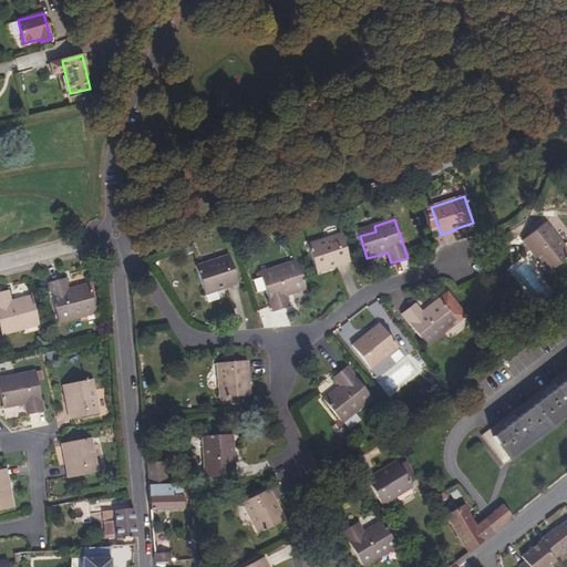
[(566,258),(566,249),(547,223),(523,240),(536,257),(537,256),(549,271),(566,258)]
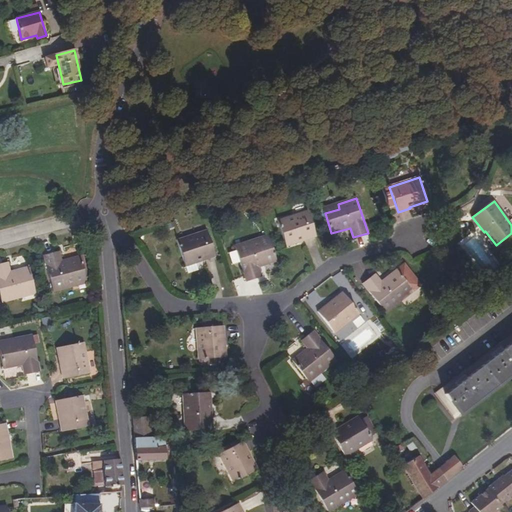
[(323,208),(325,213),(339,209),(338,204),(323,208)]
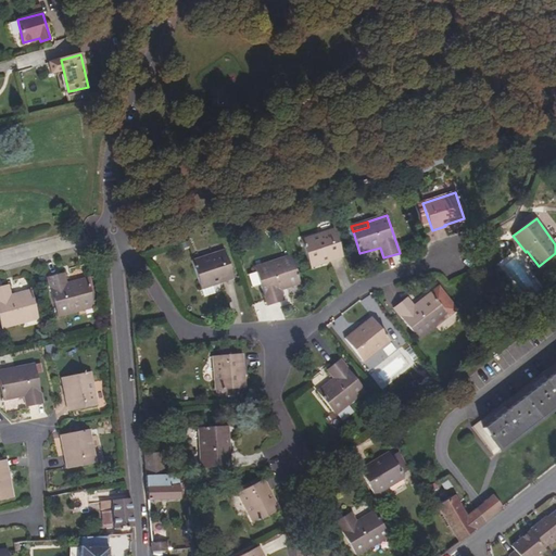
[(335,229),(302,240),(310,266),(329,260),(330,261),(343,256),(335,229)]
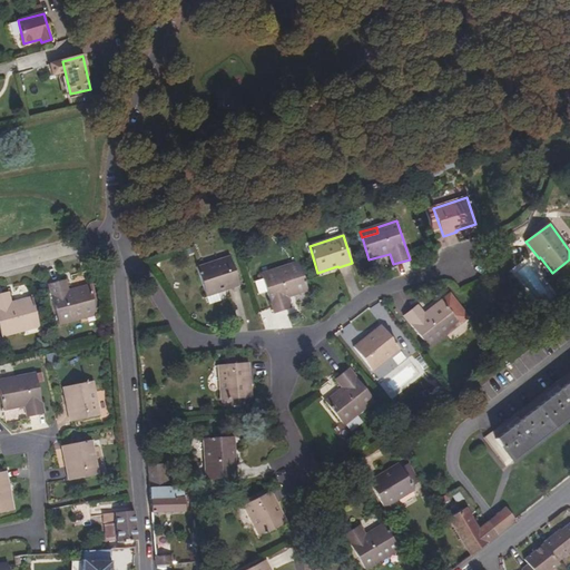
[(231,257),(197,267),(206,295),(226,288),(226,290),(239,285),(231,257)]
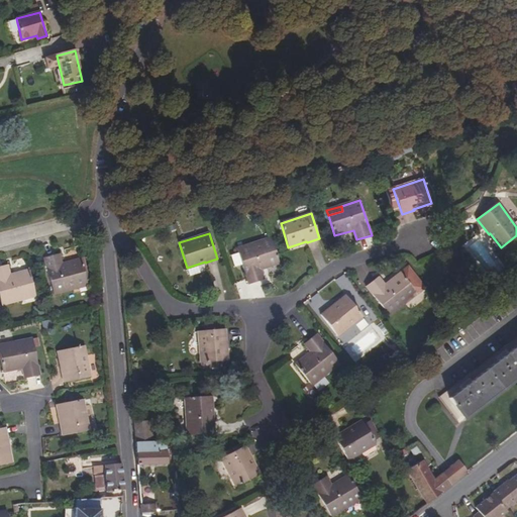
[(256,242),(259,246),(273,242),(271,238),(256,242)]
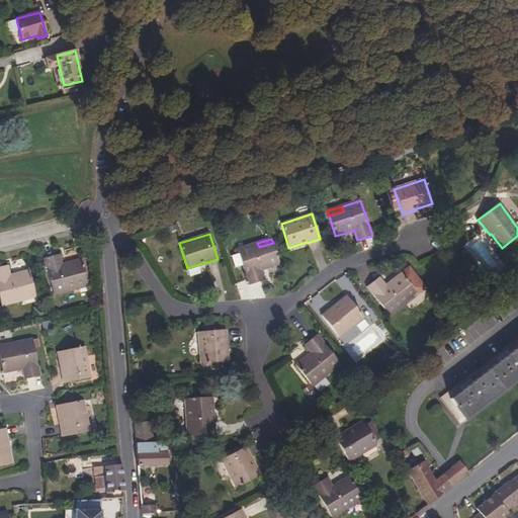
[(279,264),(273,243),(259,247),(257,243),(238,249),(249,285),(264,280),(261,270),(279,264)]
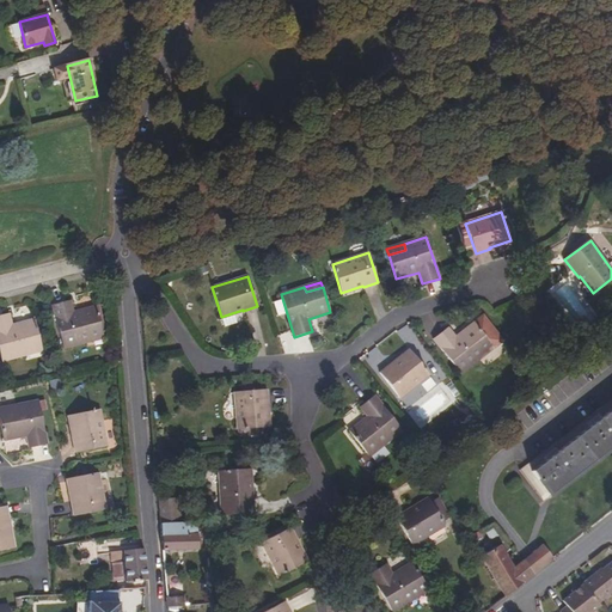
[(63,349),(87,343),(86,338),(103,334),(97,307),(73,313),(71,301),(53,306),(63,349)]
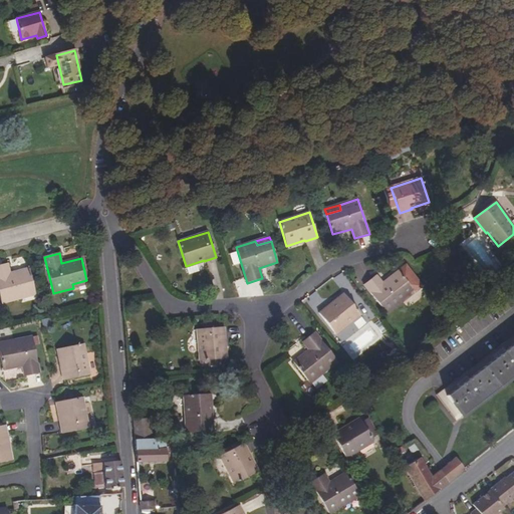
[(86,280),(72,284),(73,288),(90,283),(84,257),(81,258),(86,280)]
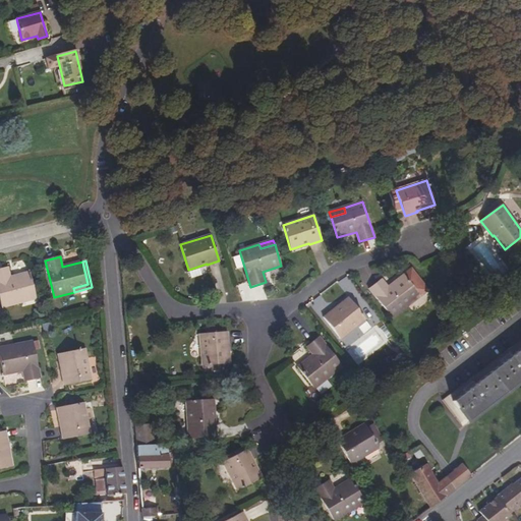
[(0,300),(2,308),(21,303),(20,299),(36,295),(30,272),(10,277),(7,267),(0,269),(0,300)]
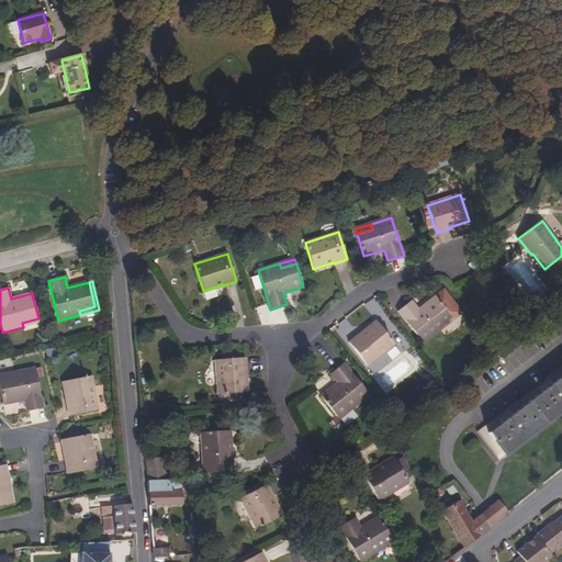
[(424,344),(440,330),(437,326),(450,315),(435,296),(418,308),(412,301),(398,311),(424,344)]
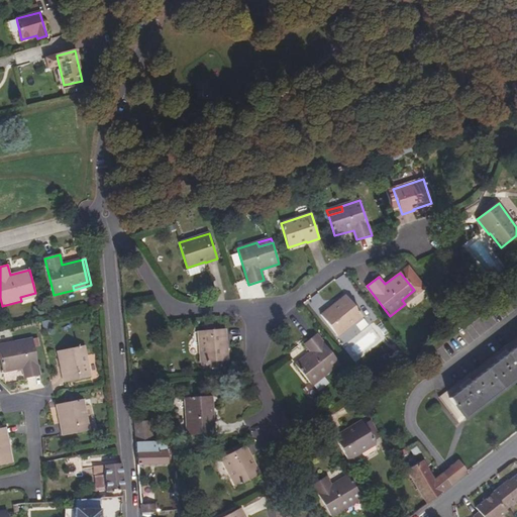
[(414,290),(402,300),(405,304),(417,294),(414,290)]
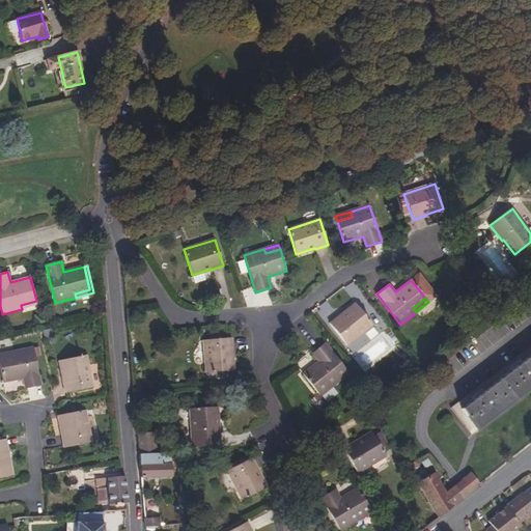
[(340,314),(330,323),(346,345),(372,326),(356,304),(341,315),(340,314)]
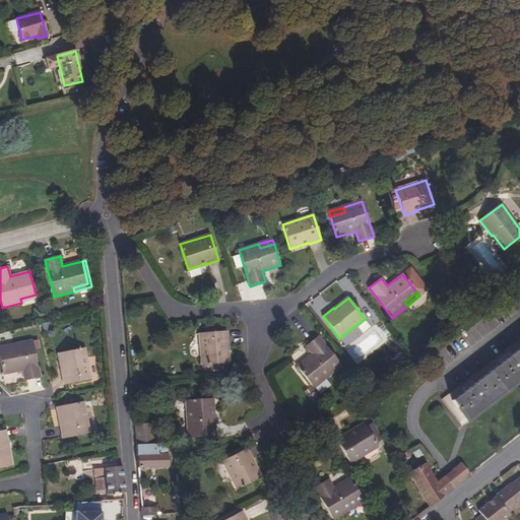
[(226,331),(199,333),(202,366),(228,363),(226,344),(228,344),(226,331)]
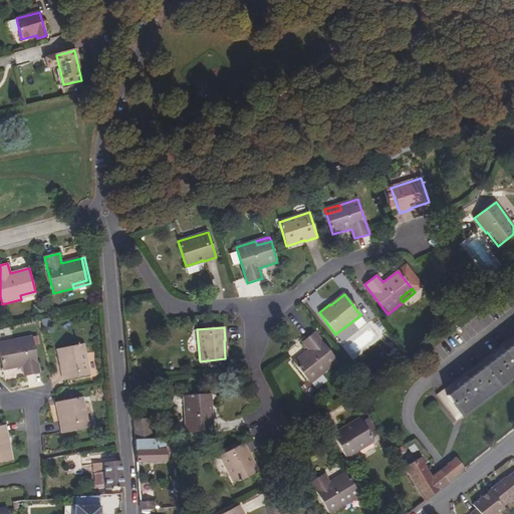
[(293,362),(308,380),(319,371),(322,374),(338,361),(315,332),(302,341),(309,349),(293,362)]
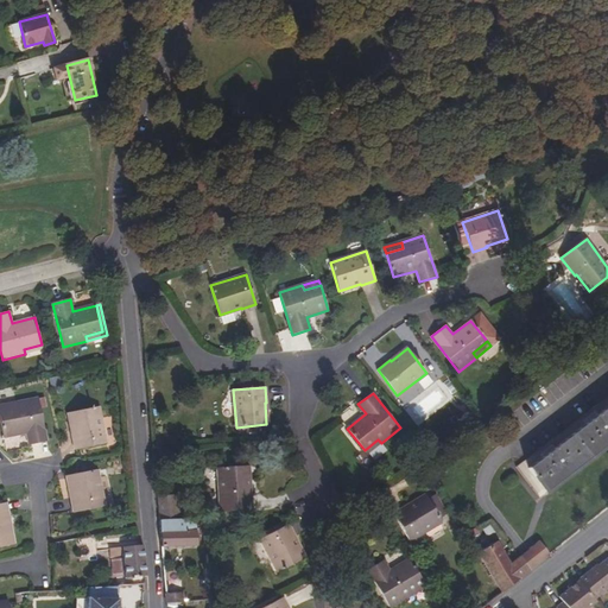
[(607,444),(607,396),(517,467),(539,498),(607,444)]
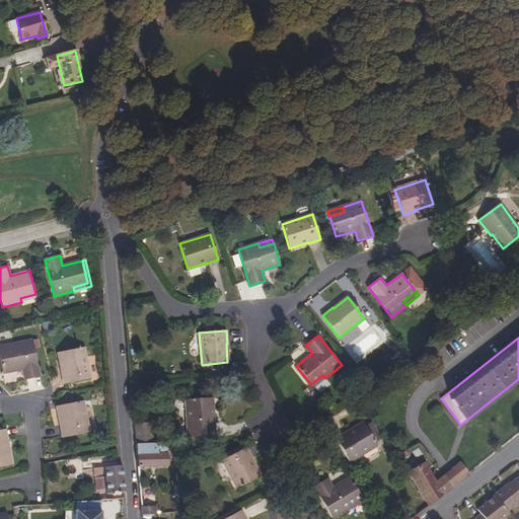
[(32,340),(12,344),(13,348),(0,350),(0,356),(4,374),(23,370),(25,380),(40,377),(32,340)]
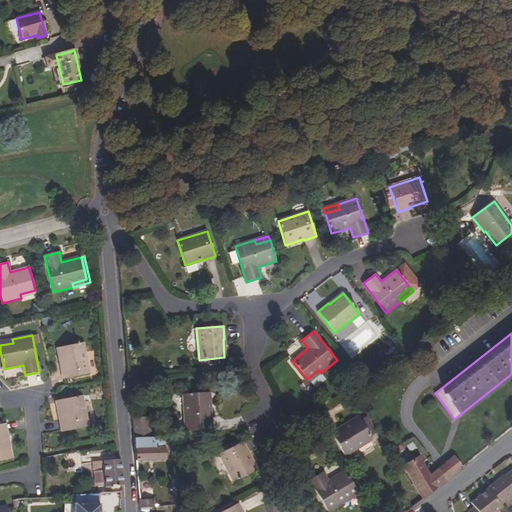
[(59,348),(62,366),(61,366),(63,379),(90,374),(84,343),(59,348)]
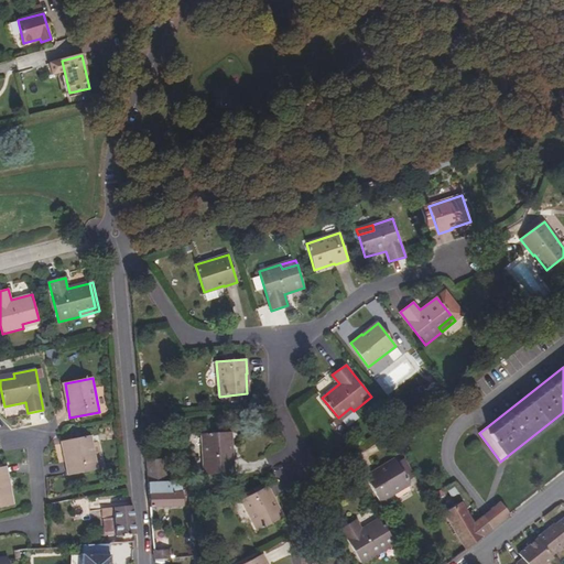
[(354,411),(350,408),(338,418),(340,421),(354,411)]
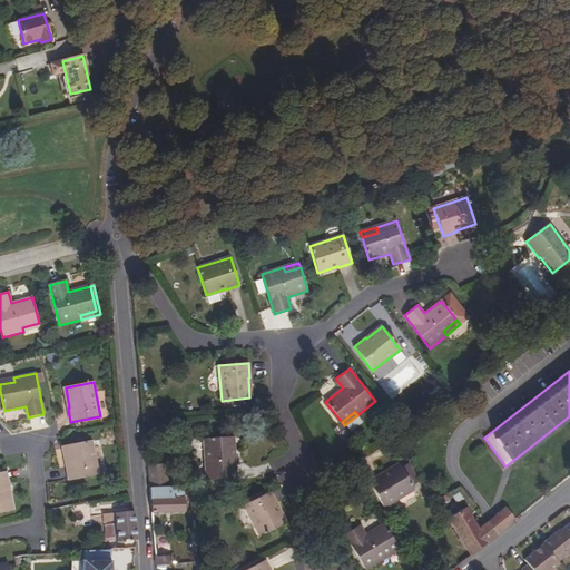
[(233,438),(204,439),(207,480),(236,479),(235,458),(234,458),(233,438)]
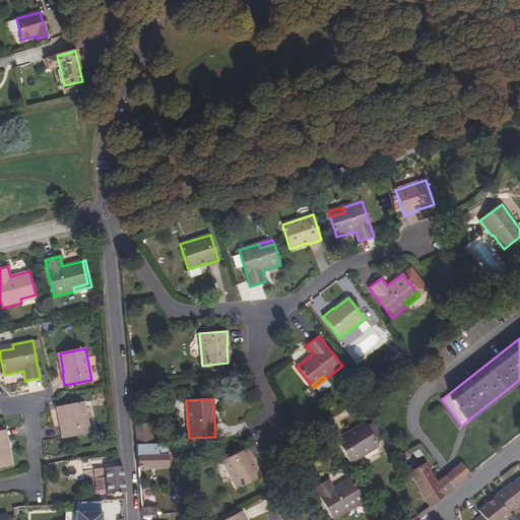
[(59,407),(62,426),(60,426),(62,439),(90,434),(84,402),(59,407)]
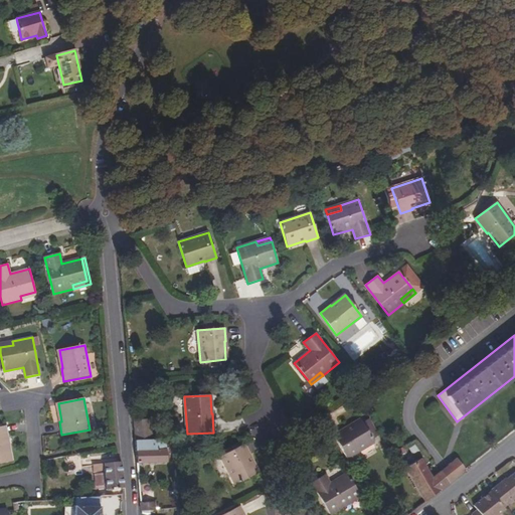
[(148,419),(134,420),(135,441),(149,441),(148,419)]
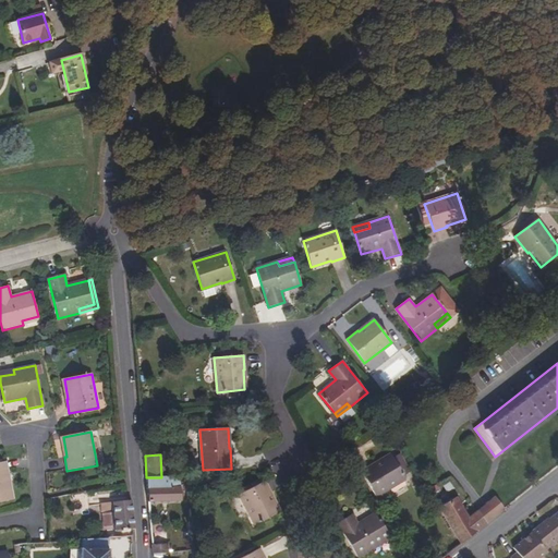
[(373,465),(362,472),(376,497),(405,480),(391,456),(374,466),(373,465)]
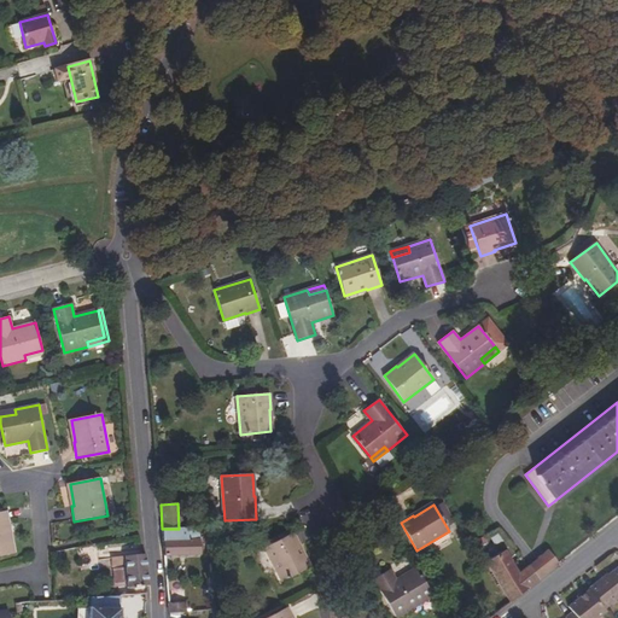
[(0,557),(15,554),(11,536),(7,536),(3,512),(0,512),(0,557)]
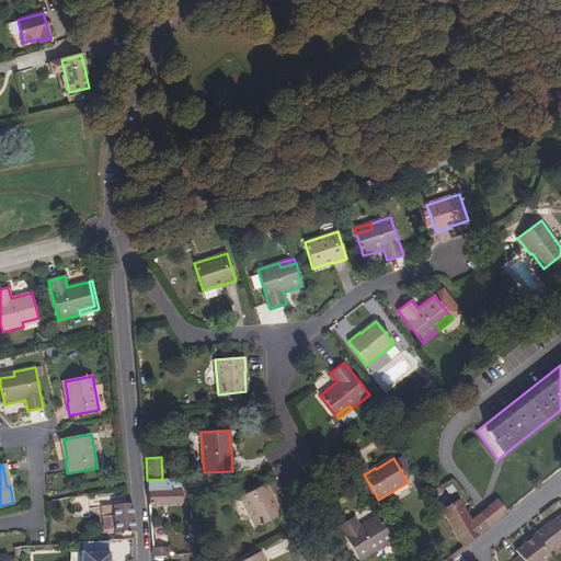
[(149,505),(182,504),(181,479),(165,479),(162,480),(147,480),(149,505)]
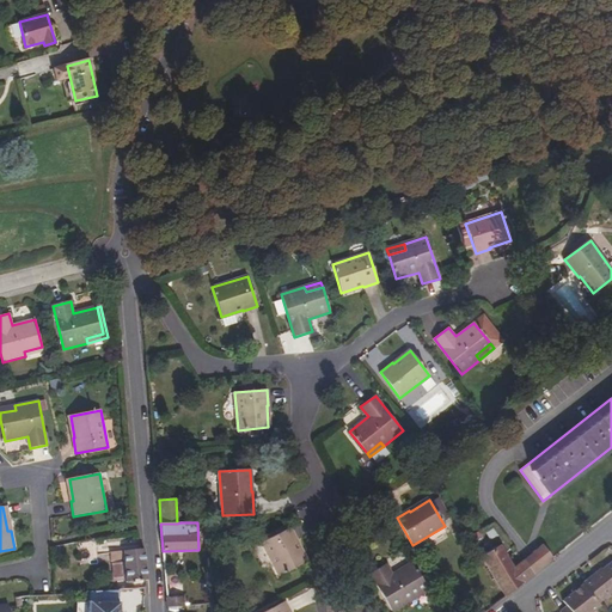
[(291,527),(262,543),(280,576),(306,562),(297,543),(298,542),(291,527)]
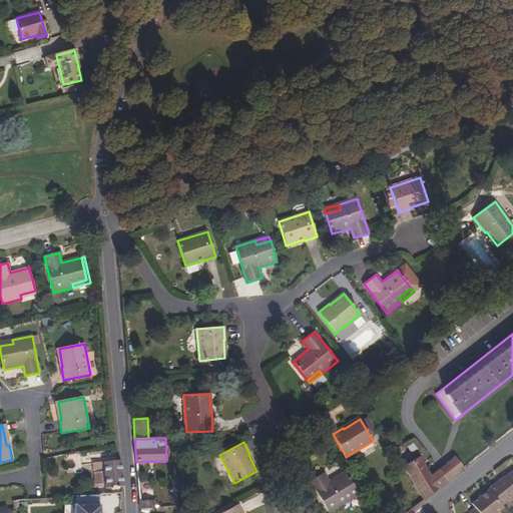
[(80,470),(80,455),(66,454),(66,469),(80,470)]
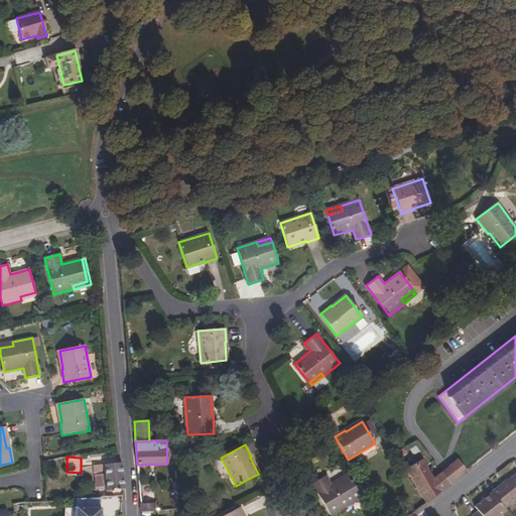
[(426,503),(450,484),(440,472),(433,478),(422,460),(406,470),(426,503)]
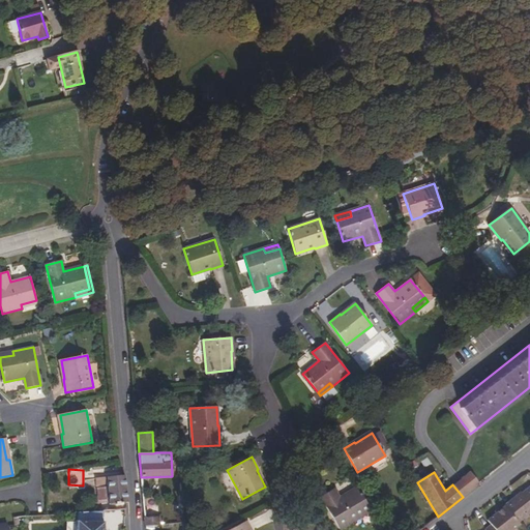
[(479,483),(470,472),(458,481),(452,484),(463,497),(467,493),(479,483)]
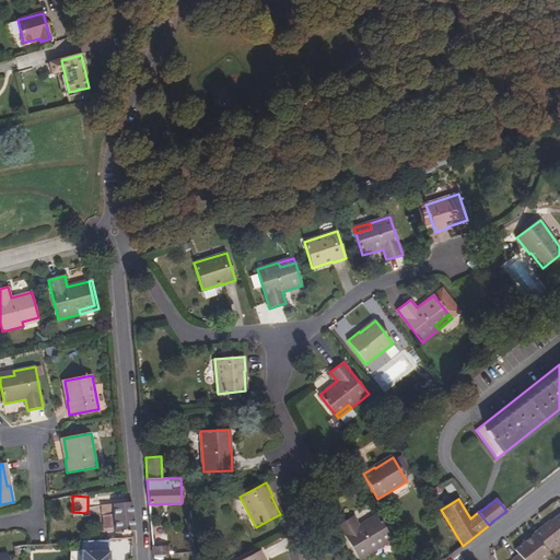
[(132,502),(129,502),(102,505),(103,513),(114,513),(116,533),(133,532),(135,531),(132,504),(132,502)]
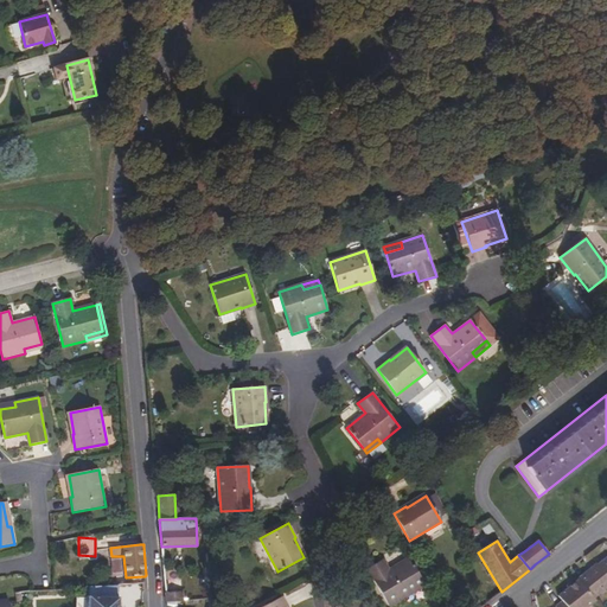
[(606,557),(579,580),(593,598),(606,586),(606,557)]
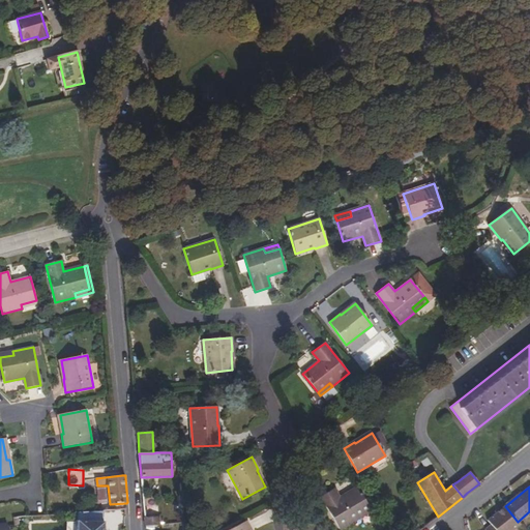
[(341,529),(358,520),(356,516),(369,507),(357,488),(341,498),(334,489),(321,497),(341,529)]
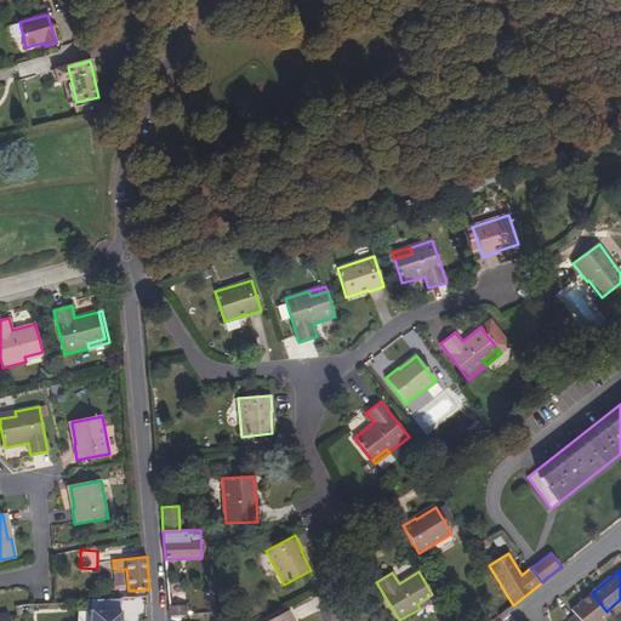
[(599,620),(609,614),(607,611),(592,593),(571,610),(575,615),(568,620),(599,620)]
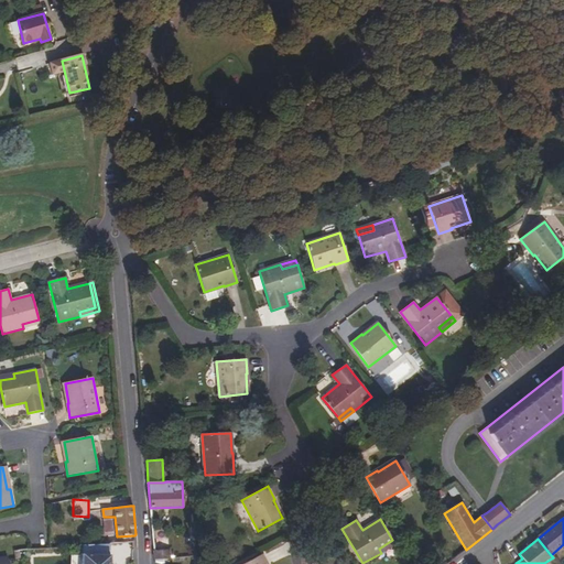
[(379,549),(381,553),(394,544),(392,540),(379,549)]
